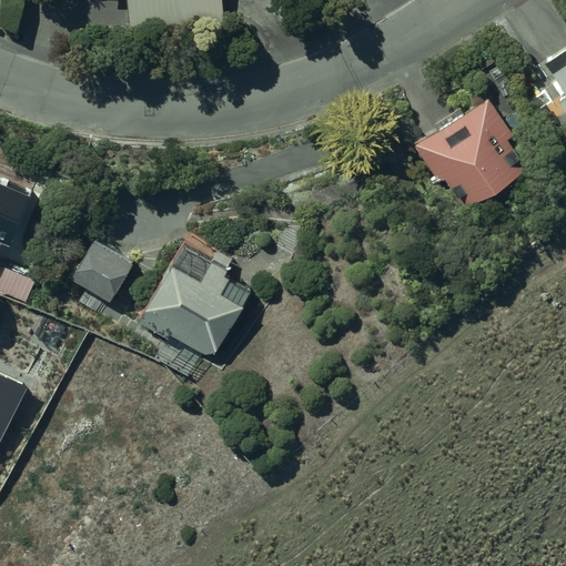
[(125,0),(128,26),(222,19),(220,0),(125,0)]
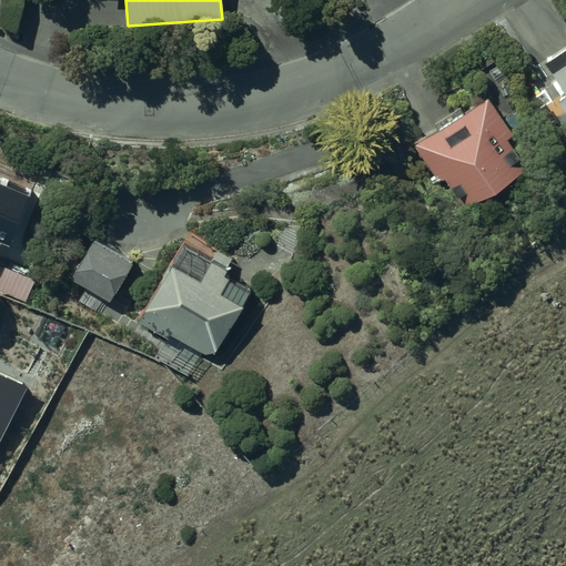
[(565,41),(538,59),(565,104),(565,41)]
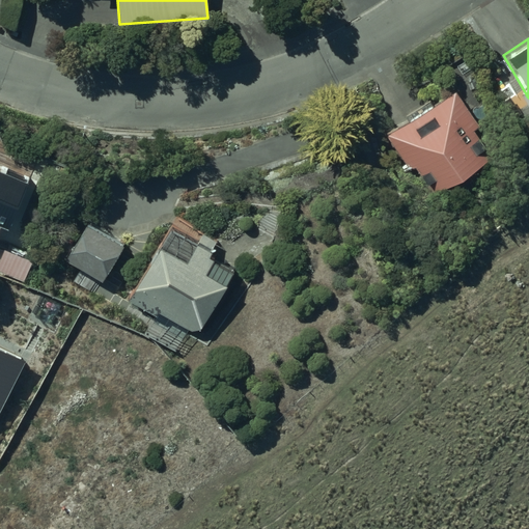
[(495,151),(453,88),(385,132),(425,196),(495,151)]
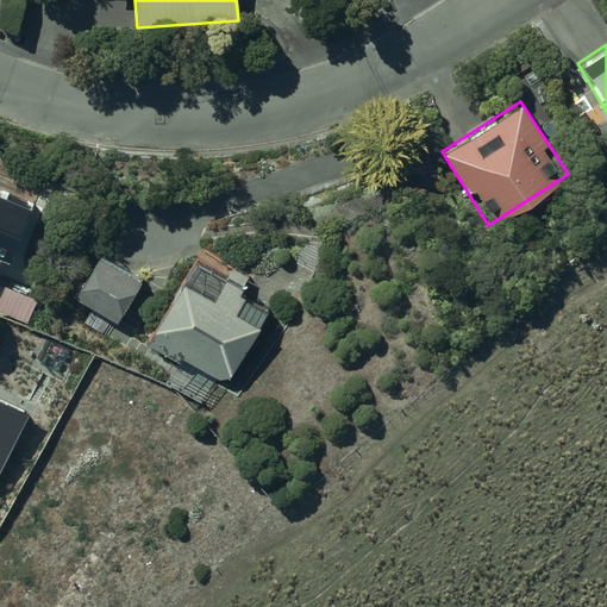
[(0,260),(7,263),(24,224),(60,239),(82,191),(52,179),(31,186),(7,174),(0,157),(0,260)]
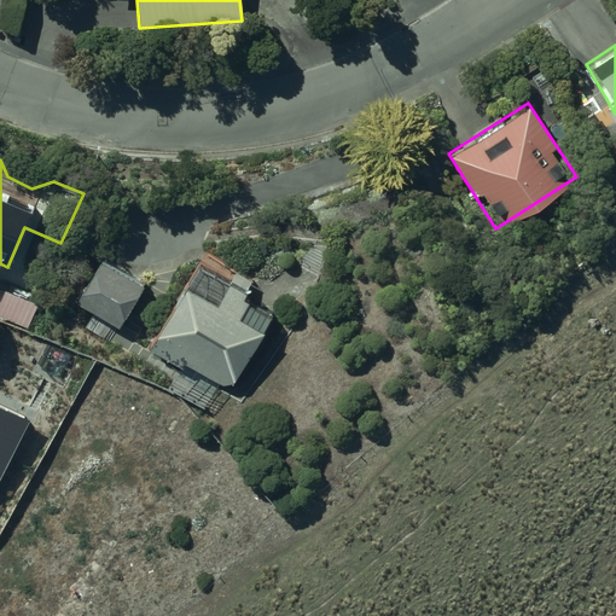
[(197,256),(146,340),(231,390),(275,315),(244,296),(249,288),(197,256)]
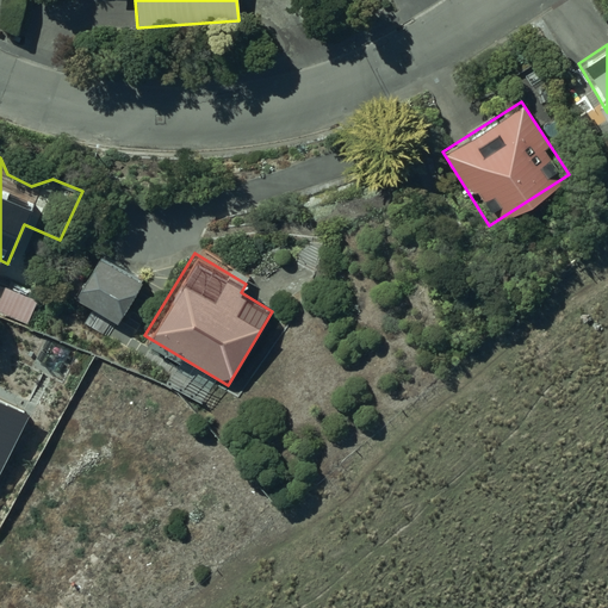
[(143,281),(101,258),(76,302),(118,326),(143,281)]
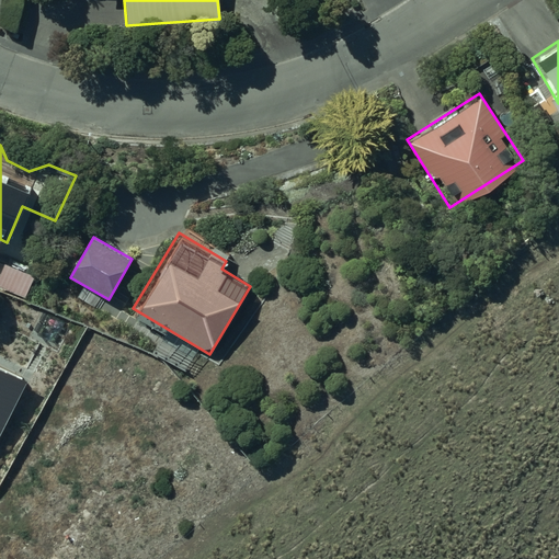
All buildings are outlined.
